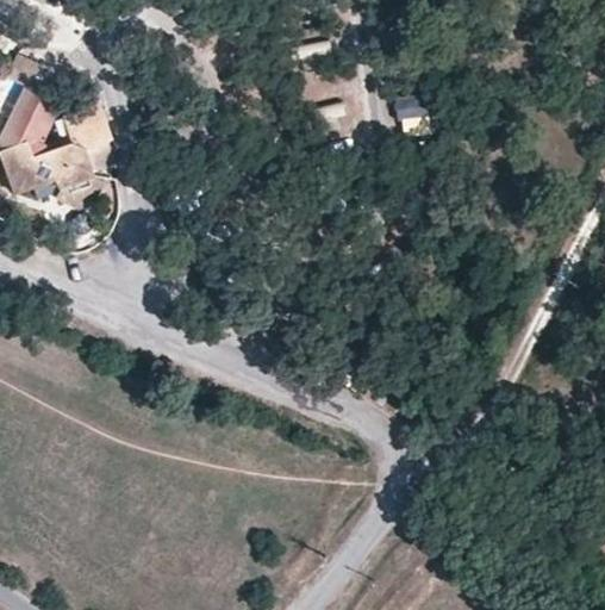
[(24,87),(35,64),(12,55),(1,78),(24,87)]
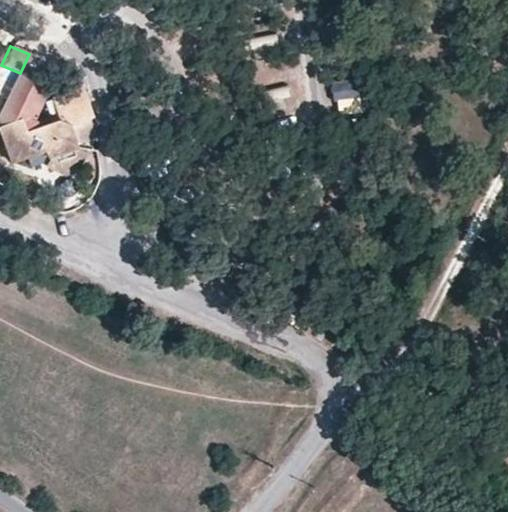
[(30,119),(47,85),(20,73),(0,112),(0,126),(21,119),(26,118),(30,119)]
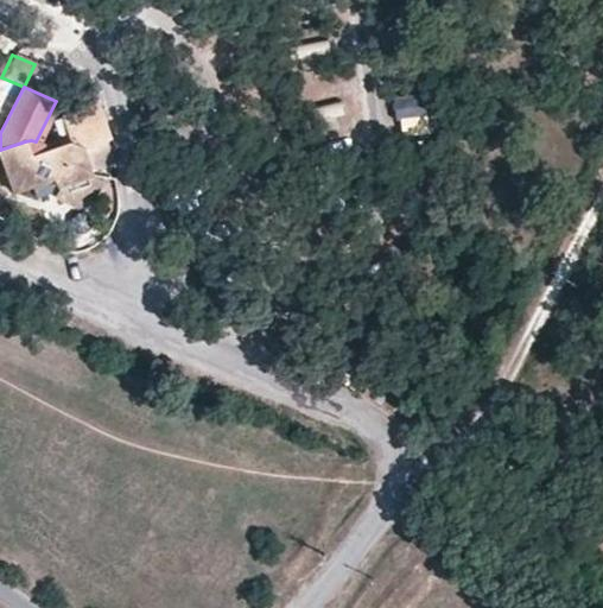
[(426,97),(387,107),(392,124),(430,114),(426,97)]
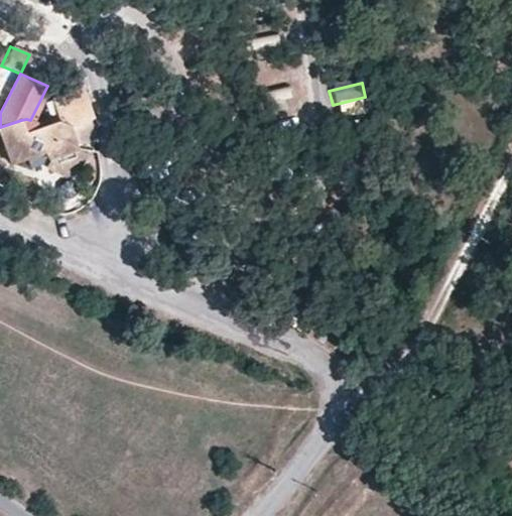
[(274,111),(292,107),(287,87),(269,92),(274,111)]
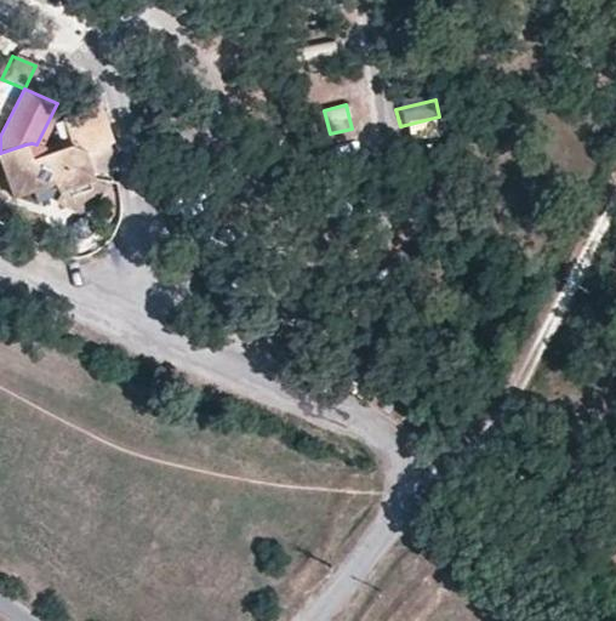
[(90,171),(108,166),(112,159),(106,142),(109,141),(97,106),(63,119),(73,146),(46,155),(32,160),(26,144),(0,153),(0,161),(12,198),(55,182),(58,191),(61,189),(67,206),(74,210),(92,204),(96,197),(90,180),(92,178),(90,171)]
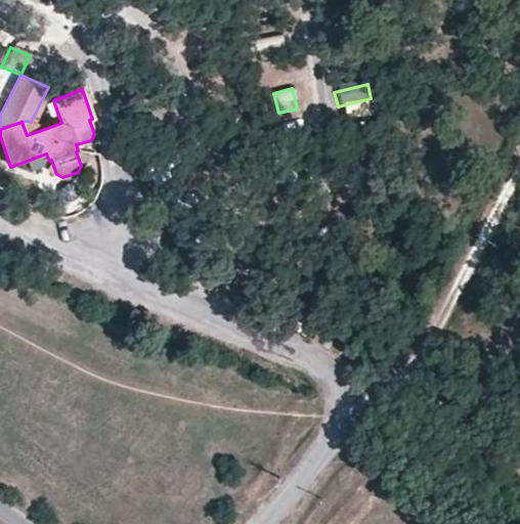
[(39,131),(37,125),(31,122),(27,121),(22,122),(27,135),(39,131)]
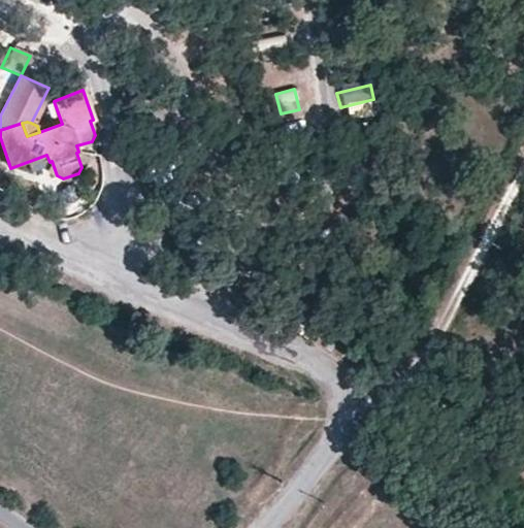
All buildings are outlined.
